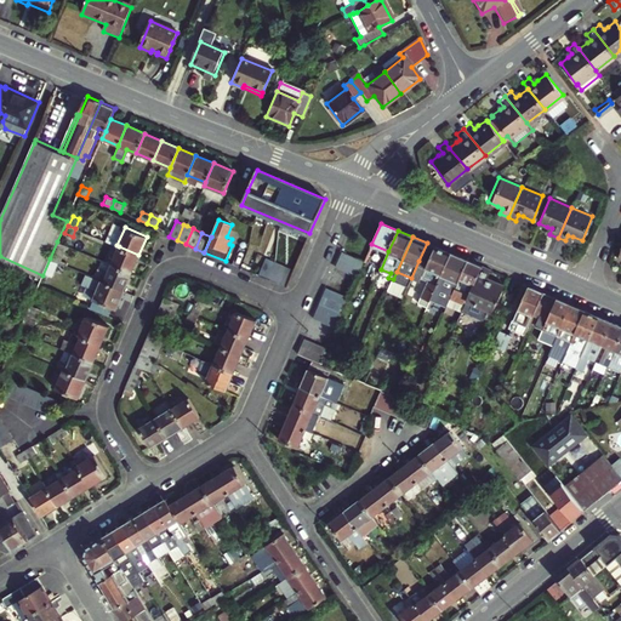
[(61,243),(53,261),(61,263),(68,246),(61,243)]
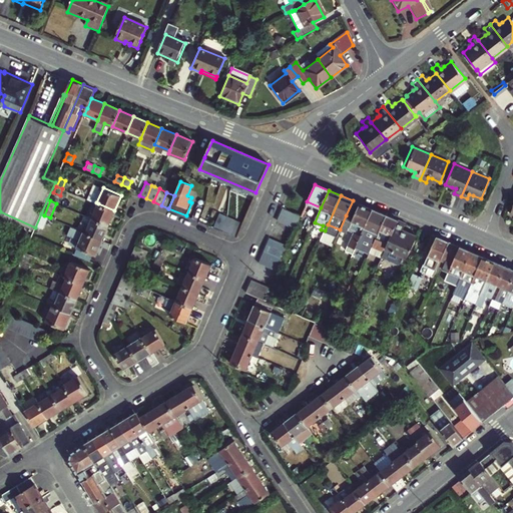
[(353,200),(346,215),(353,218),(348,229),(354,231),(348,245),(355,247),(356,245),(372,208),(353,200)]
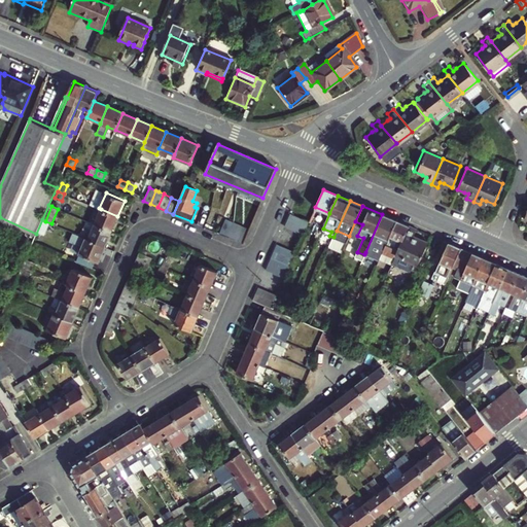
[(101,209),(95,224),(111,232),(117,216),(101,209)]
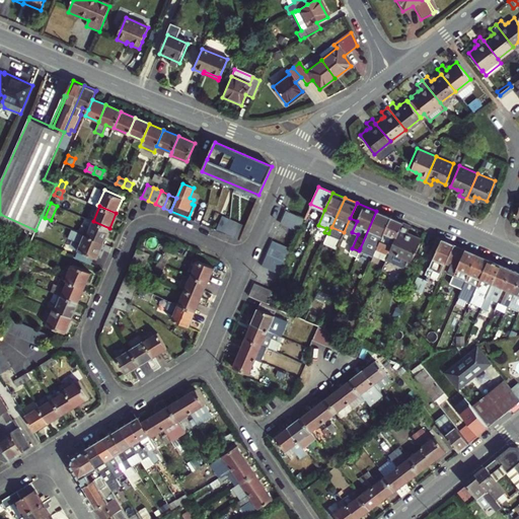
[(281,223),(287,226),(293,228),(299,231),(304,218),(298,216),(292,213),(286,211),(281,223)]
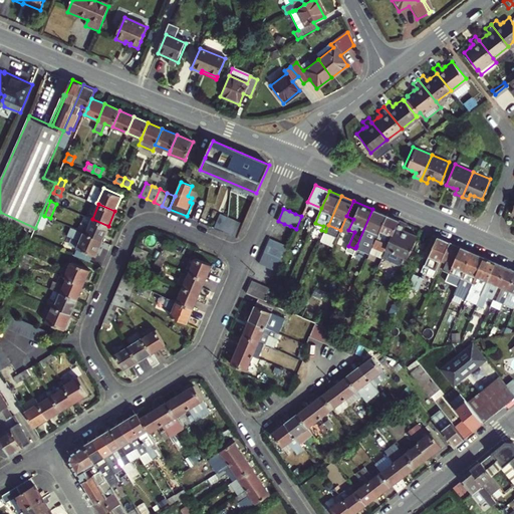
[(374,245),(387,215),(372,209),(356,246),(364,249),(365,245),(365,243),(366,241),(374,245)]
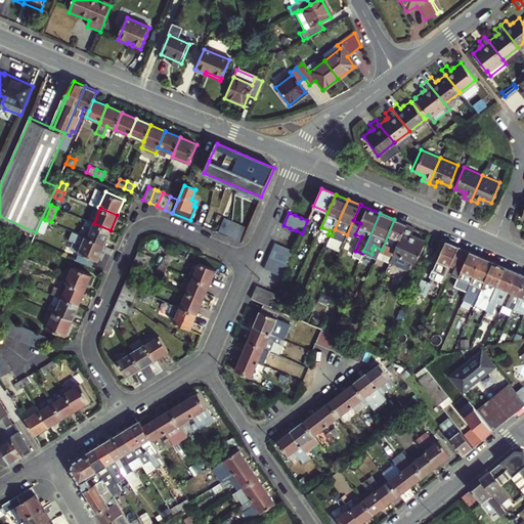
[(225,218),(219,232),(226,235),(232,221),(225,218)]
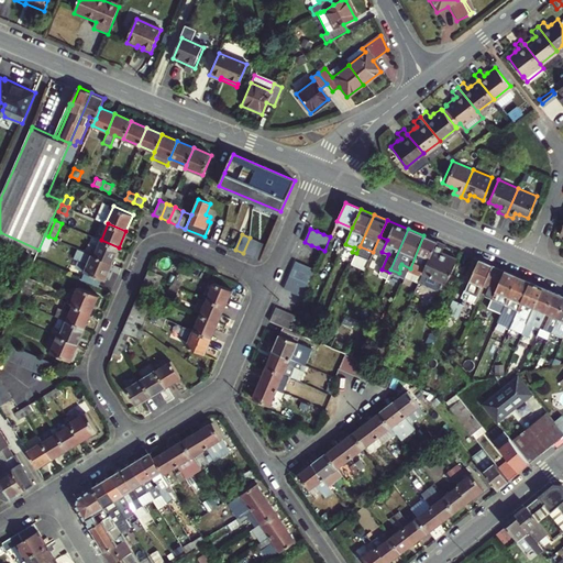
[(437,241),(423,235),(410,268),(406,276),(419,282),(422,273),(437,241)]
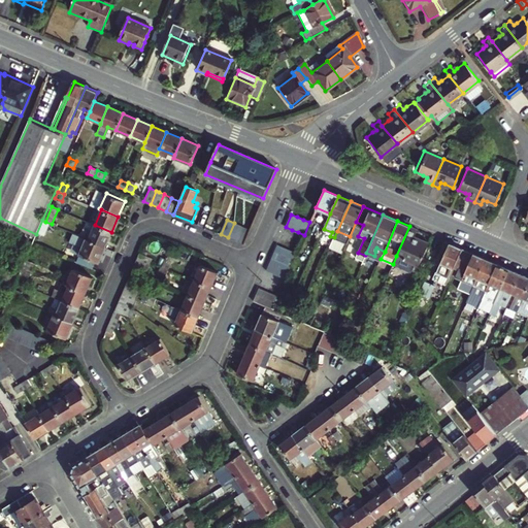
[(52,224),(45,222),(42,228),(48,231),(52,224)]
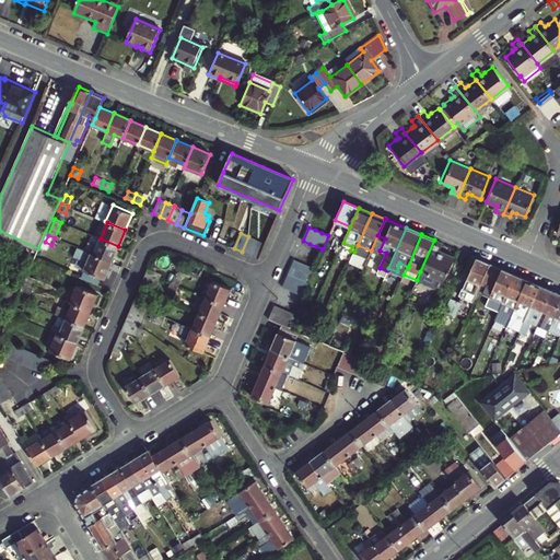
[(248,236),(242,252),(258,258),(265,244),(248,236)]
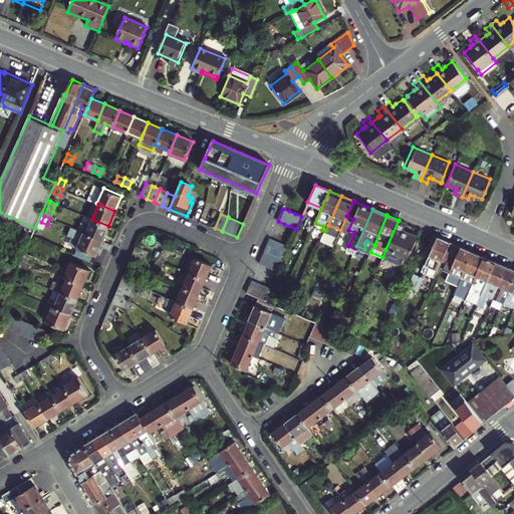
[(81,231),(84,233),(102,240),(108,226),(92,219),(90,225),(85,223),(81,231)]
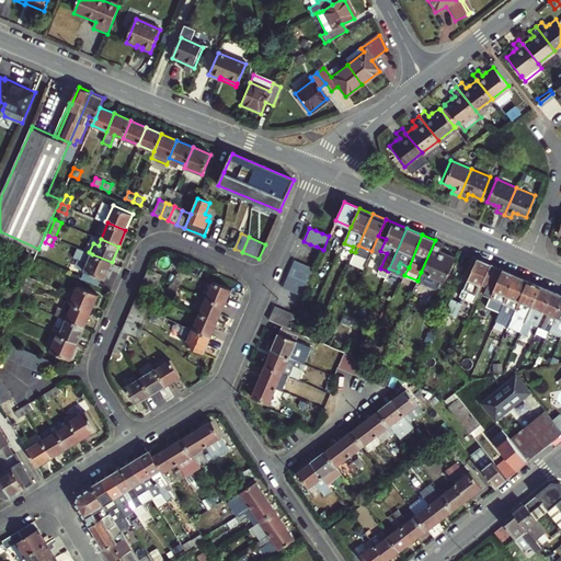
[(435,240),(421,272),(446,282),(456,259),(441,251),(444,244),(435,240)]
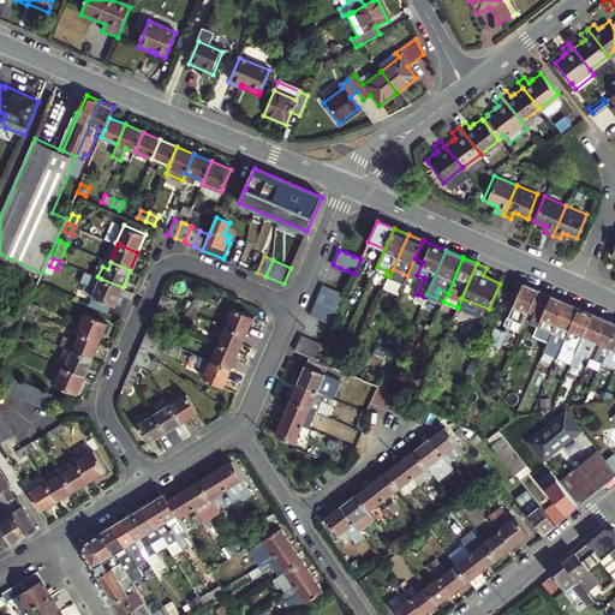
[(123,287),(101,279),(97,276),(85,272),(81,282),(96,288),(93,297),(115,305),(123,287)]
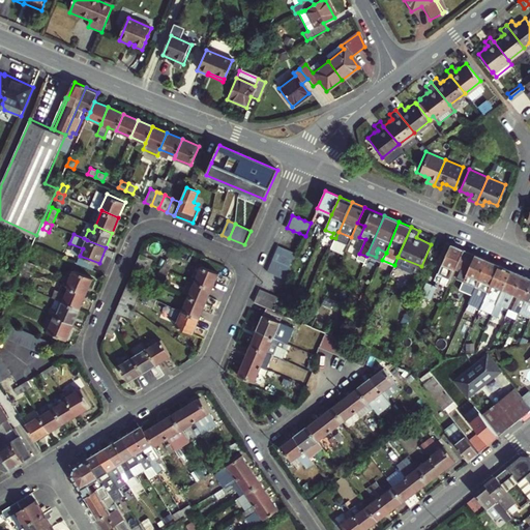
[(464,249),(450,244),(442,264),(441,263),(434,280),(439,283),(447,286),(457,266),(464,249)]
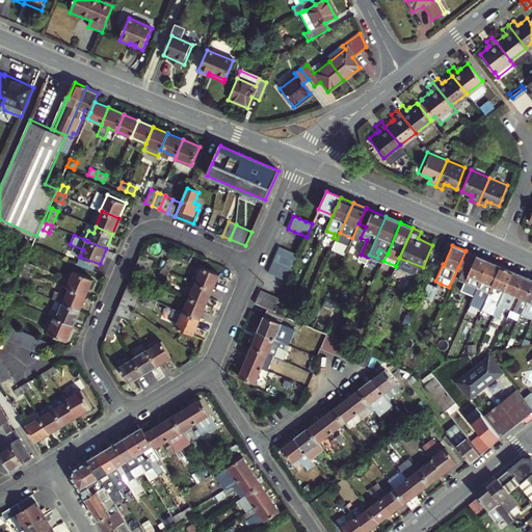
[(292,251),(286,249),(280,246),(274,259),(281,262),(287,264),(293,267),(298,255),(292,251)]
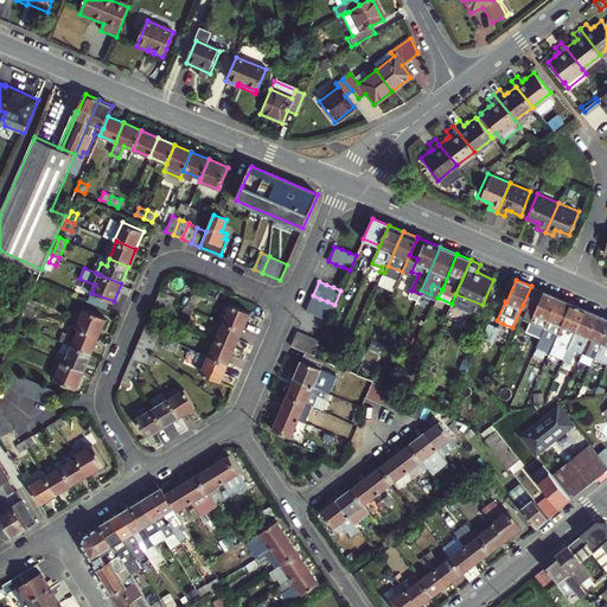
[(531,286),(523,305),(528,307),(523,319),(544,328),(558,298),(531,286)]
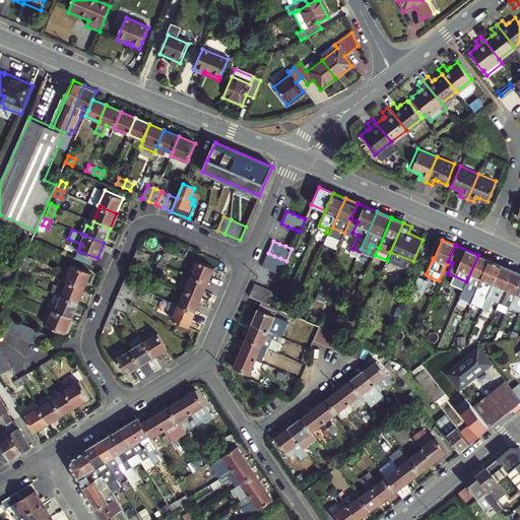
[(137,249),(134,257),(147,263),(149,258),(150,255),(137,249)]
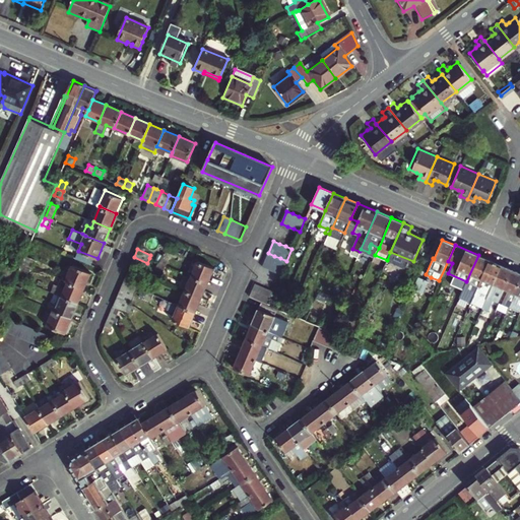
[(153,259),(159,262),(163,255),(156,252),(153,259)]
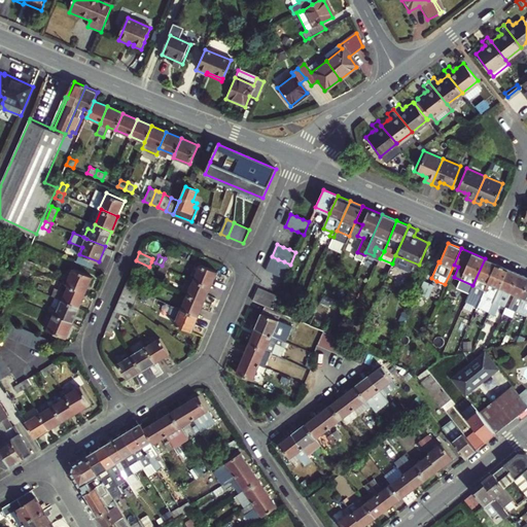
[(284,261),(278,259),(272,256),(270,260),(267,270),(272,272),(278,275),(284,277),(290,265),(284,261)]
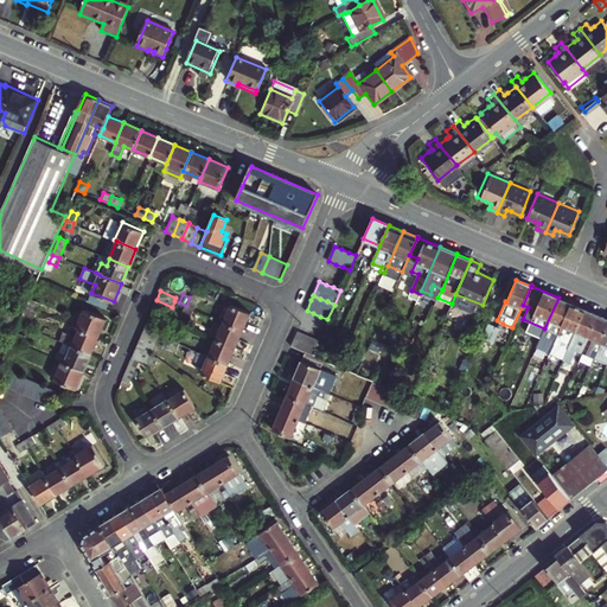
[(33,298),(30,307),(37,310),(40,300),(33,298)]
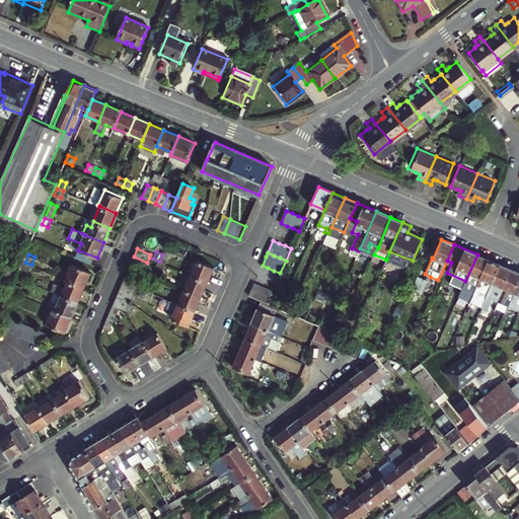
[(474,293),(489,260),(477,254),(465,281),(457,299),(463,302),(468,290),(474,293)]
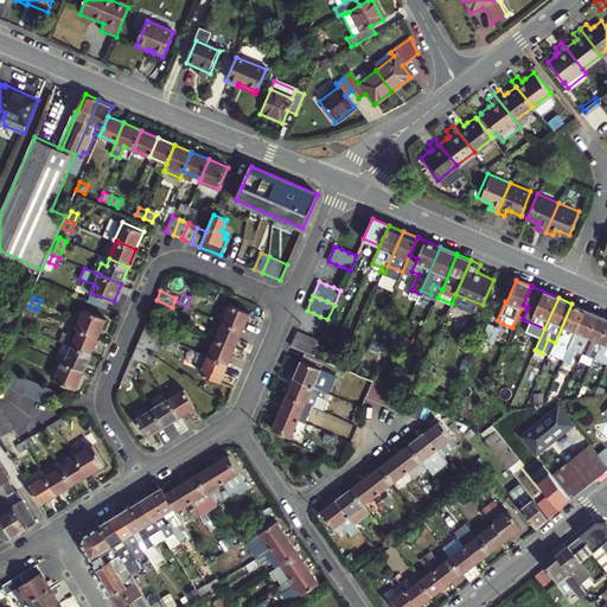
[(153,306),(153,307),(168,314),(172,307),(157,300),(153,306)]
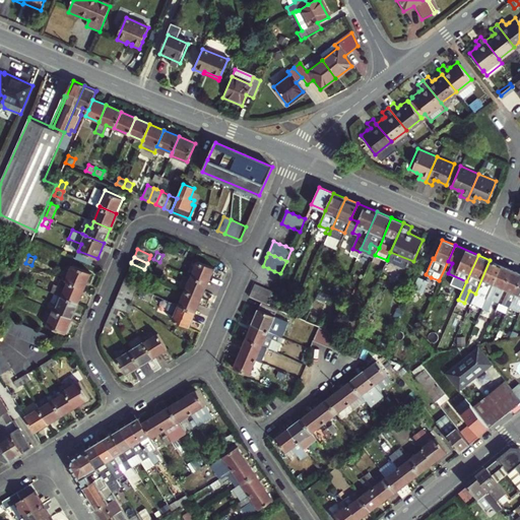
[(159,262),(153,259),(150,265),(156,268),(159,262)]
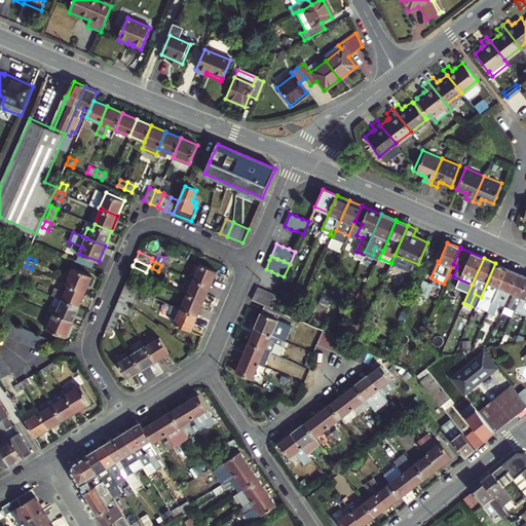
[(481,297),(477,305),(489,310),(508,268),(495,263),(481,297)]
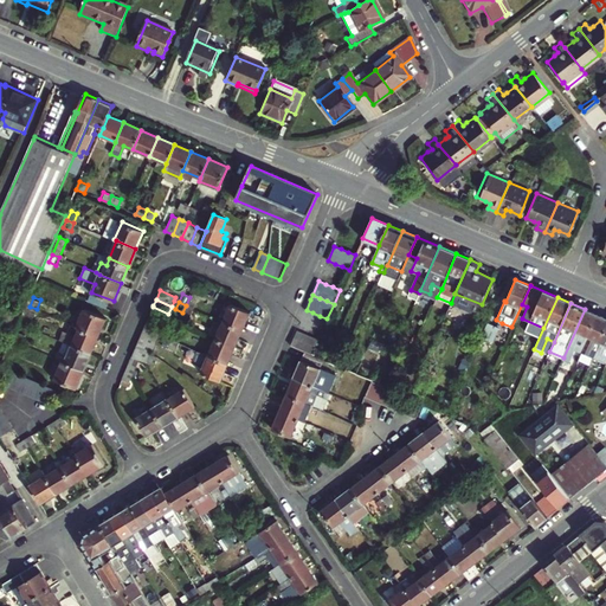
[(223,322),(243,330),(250,313),(231,304),(223,322)]
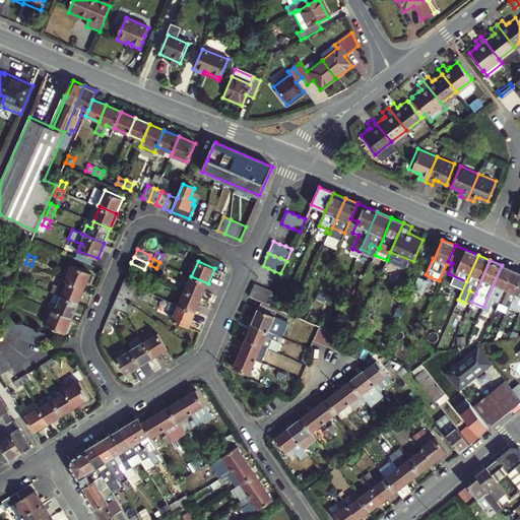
[(31,265),(25,263),(22,270),(28,272),(31,265)]
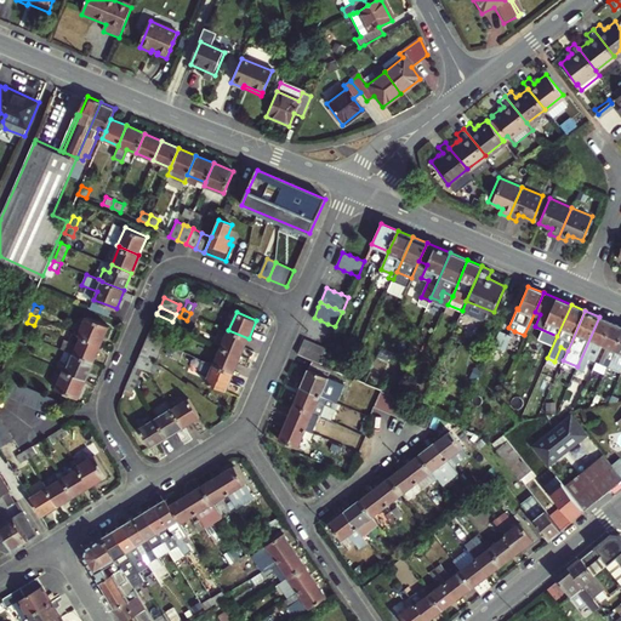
[(157,314),(153,323),(169,330),(171,325),(172,322),(157,314)]
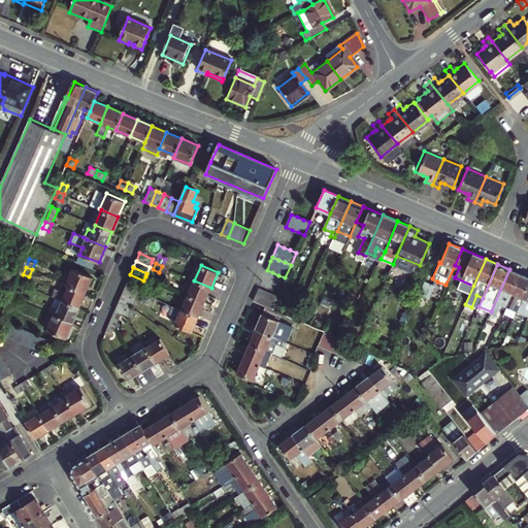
[(67,285),(86,293),(93,276),(73,269),(67,285)]
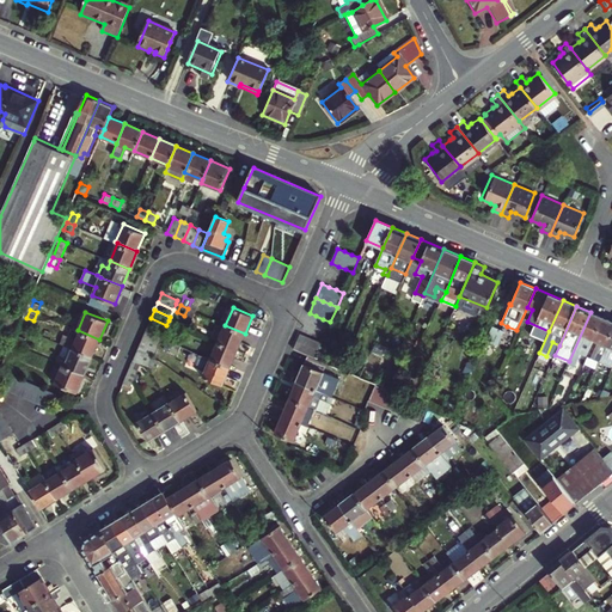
[(591,312),(569,361),(568,362),(580,368),(586,356),(604,318),(591,312)]
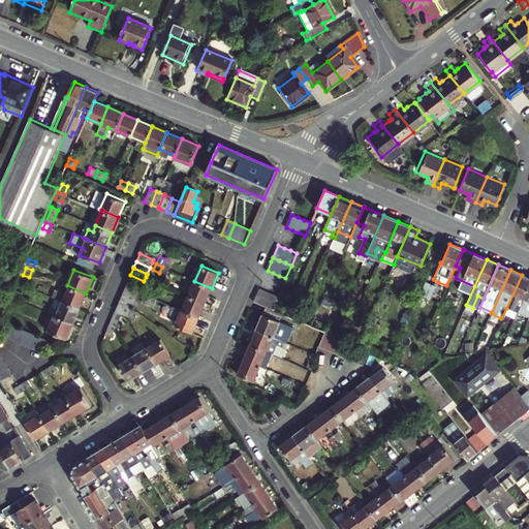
[(130,275),(127,282),(141,288),(144,281),(130,275)]
